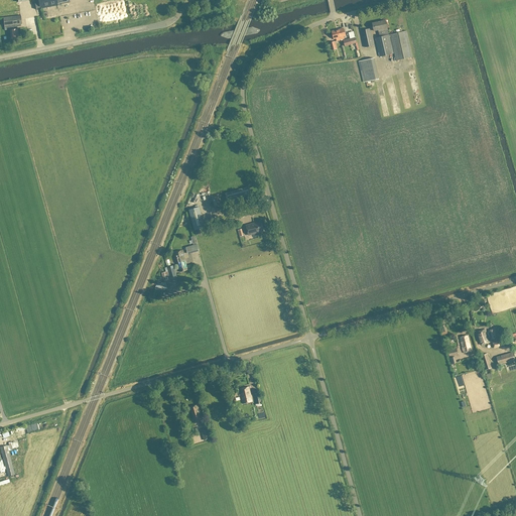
[(33,0),(35,10),(60,5),(59,3),(75,0),(33,0)]
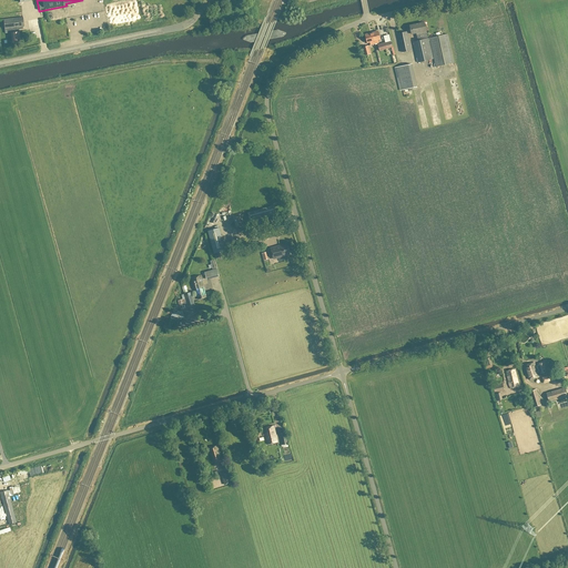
[(22,30),(22,28),(21,18),(3,20),(4,30),(12,29),(12,33),(11,33),(12,42),(19,42),(18,30),(22,30)]
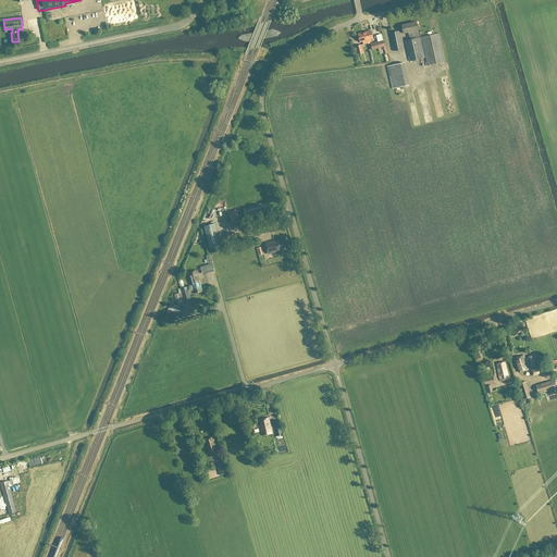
[(416,23),(401,25),(404,34),(408,33),(409,38),(412,37),(413,38),(419,37),(418,33),(416,23)]
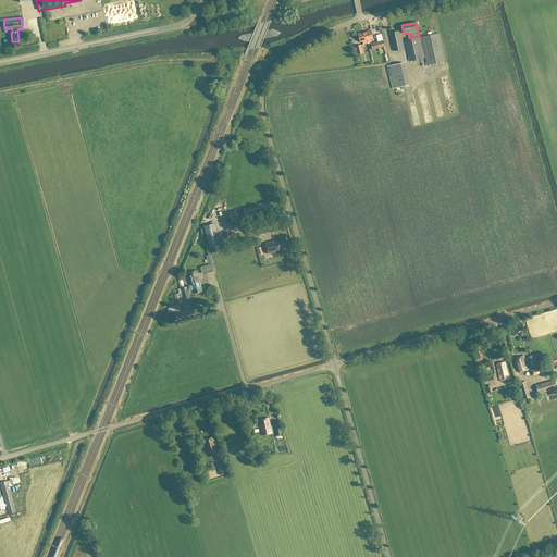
[(399,32),(390,34),(393,51),(404,49),(399,32)]
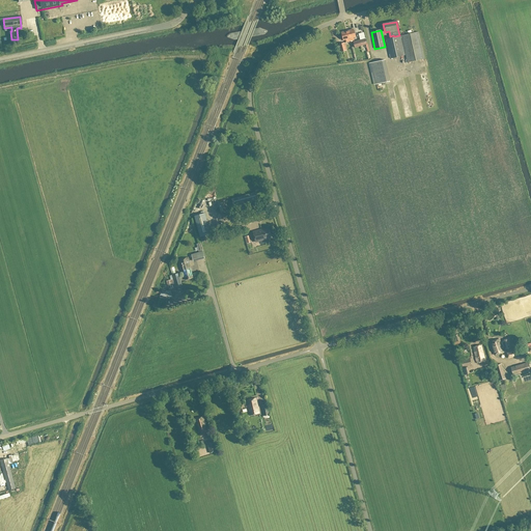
[(350,42),(347,31),(341,33),(343,40),(345,40),(346,43),(350,42)]
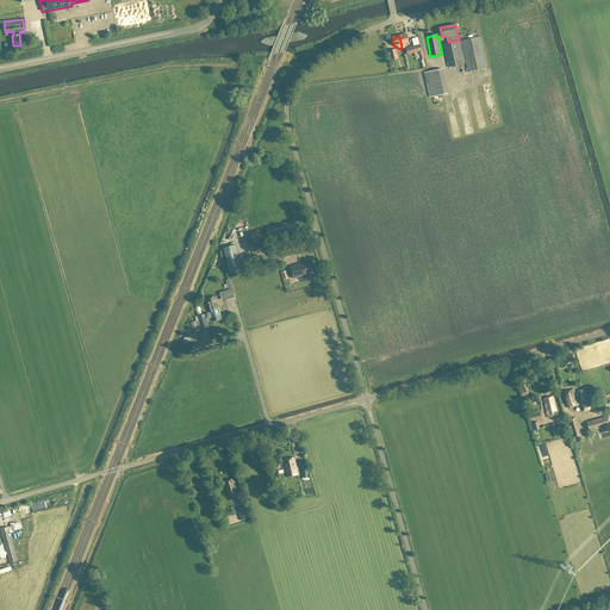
[(443,45),(448,68),(465,64),(460,44),(461,44),(467,73),(487,68),(480,37),(461,42),(443,45)]
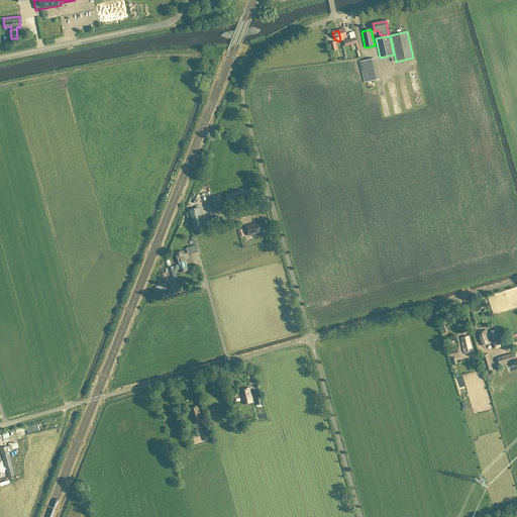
[(343,41),(344,47),(356,44),(357,43),(356,41),(355,37),(343,41)]
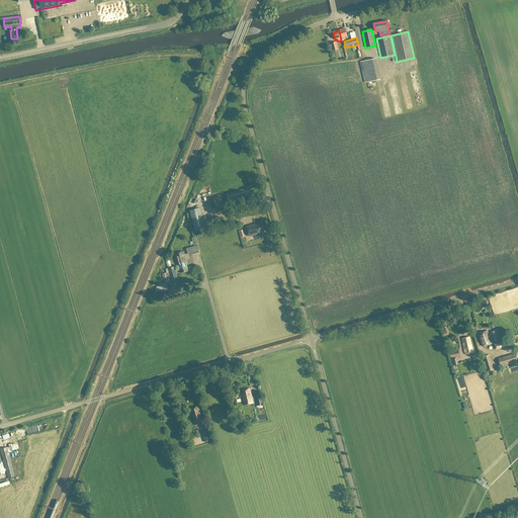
[(375,59),(362,62),(359,63),(364,83),(367,83),(379,80),(375,59)]
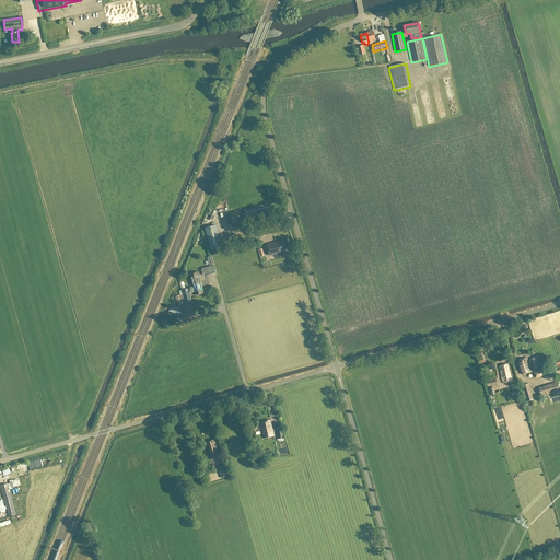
[(269,203),(244,211),(247,222),(272,214),(270,205),(269,205),(269,203)]
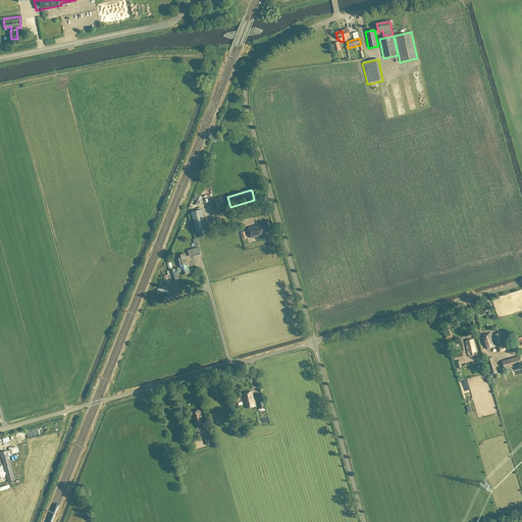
[(214,199),(217,211),(224,209),(221,197),(214,199)]
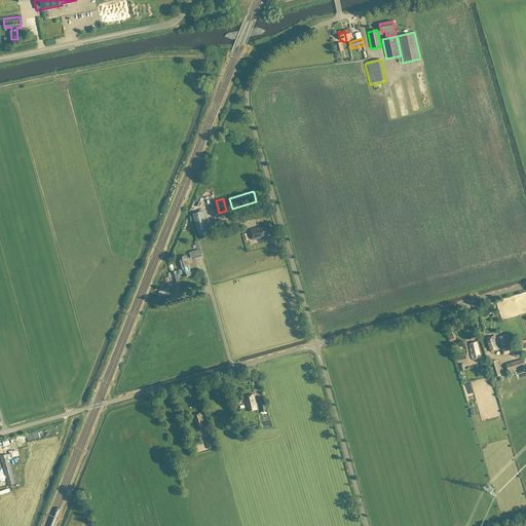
[(202,212),(192,215),(198,235),(209,232),(202,212)]
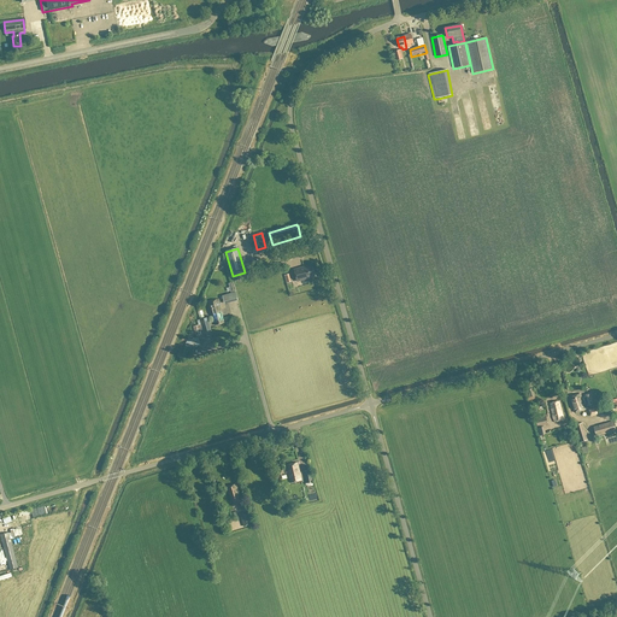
[(294,271),(298,283),(307,280),(316,277),(312,266),(305,269),(304,269),(294,271)]
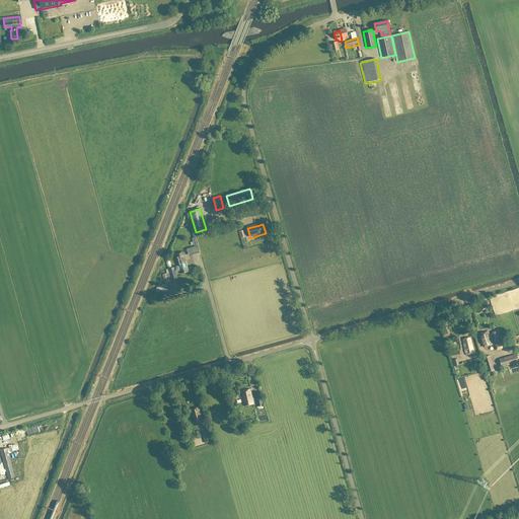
[(200,252),(198,245),(187,249),(189,255),(200,252)]
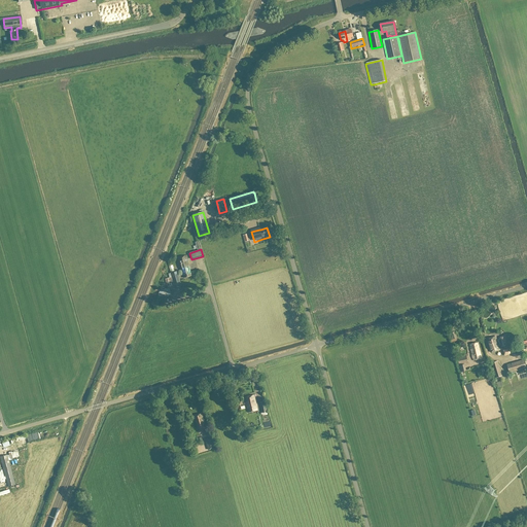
[(185,267),(188,266),(187,262),(188,262),(186,256),(177,258),(180,267),(184,266),(185,267)]
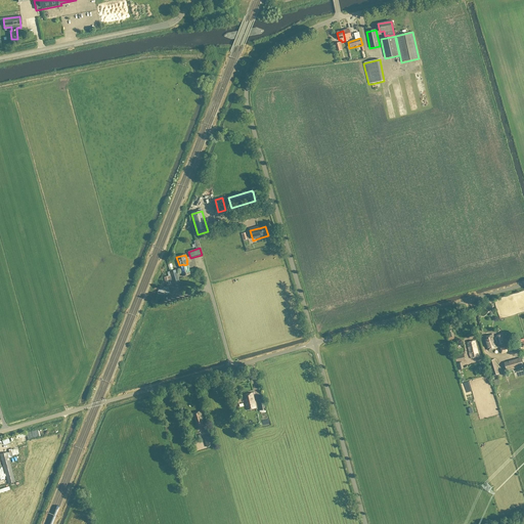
[(170,272),(167,272),(168,276),(164,277),(166,286),(179,281),(176,270),(173,271),(171,264),(168,265),(170,272)]
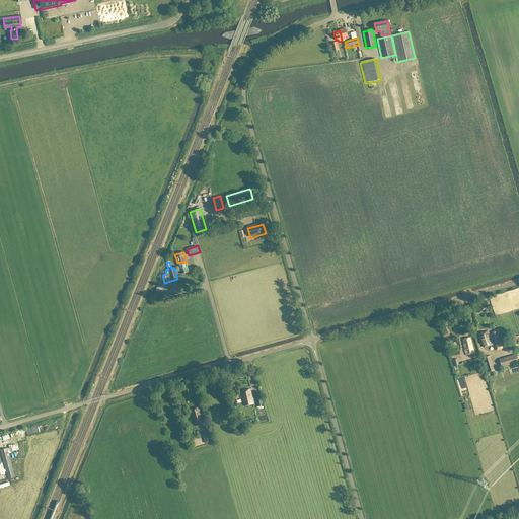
[(181,262),(177,263),(180,274),(189,272),(186,262),(182,263),(181,262)]
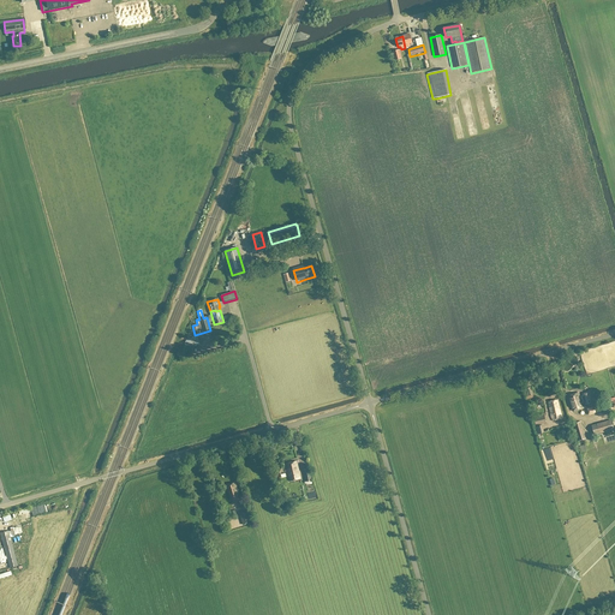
[(197,336),(183,340),(185,347),(192,346),(193,346),(193,348),(196,347),(196,346),(199,345),(197,336)]
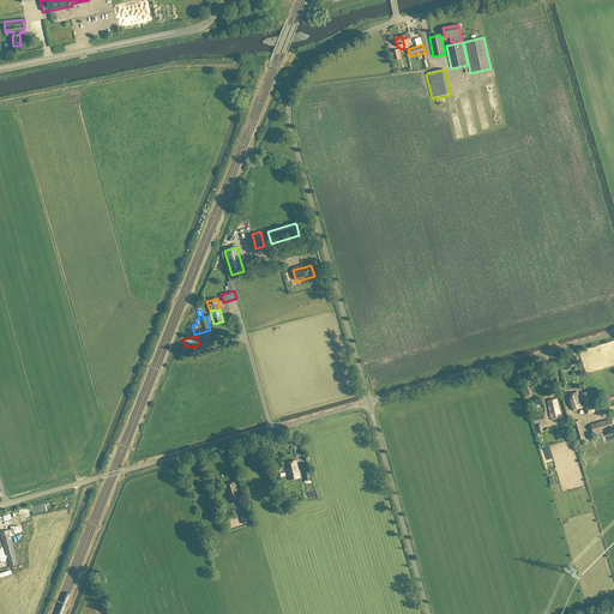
[(584,404),(590,402),(587,392),(582,395),(582,396),(578,397),(577,392),(566,396),(571,411),(582,408),(581,403),(584,402),(584,404)]
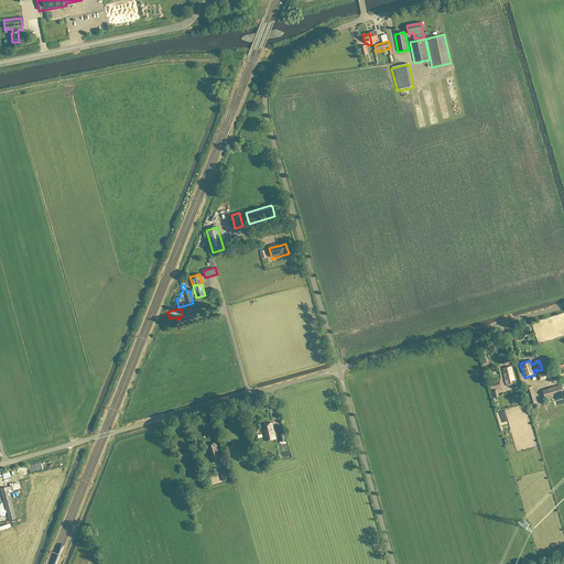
[(510,368),(502,369),(506,387),(514,384),(512,375),(510,368)]
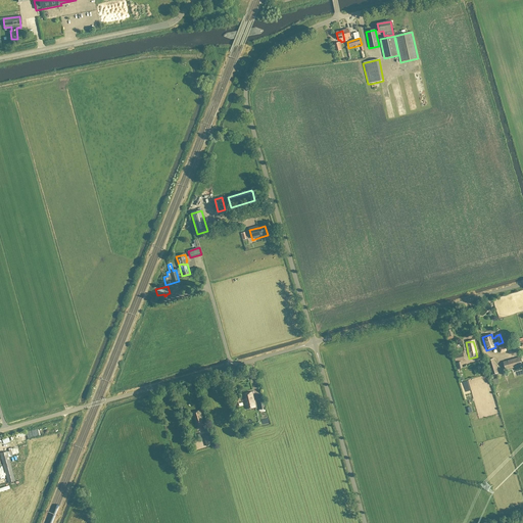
[(464,361),(462,353),(454,355),(456,363),(464,361)]
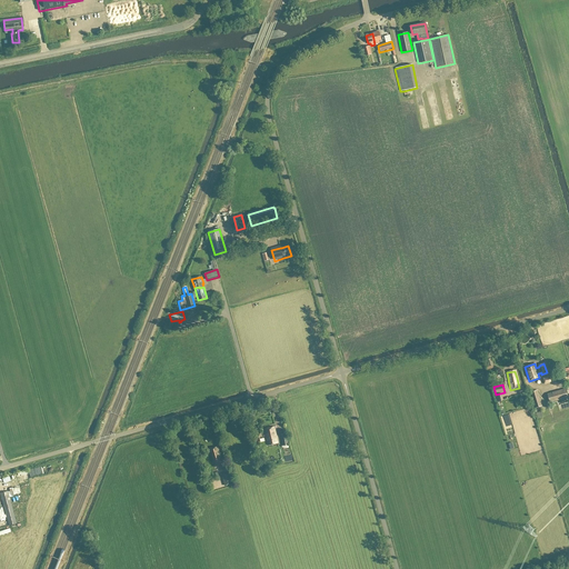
[(568,397),(566,389),(547,395),(549,402),(568,397)]
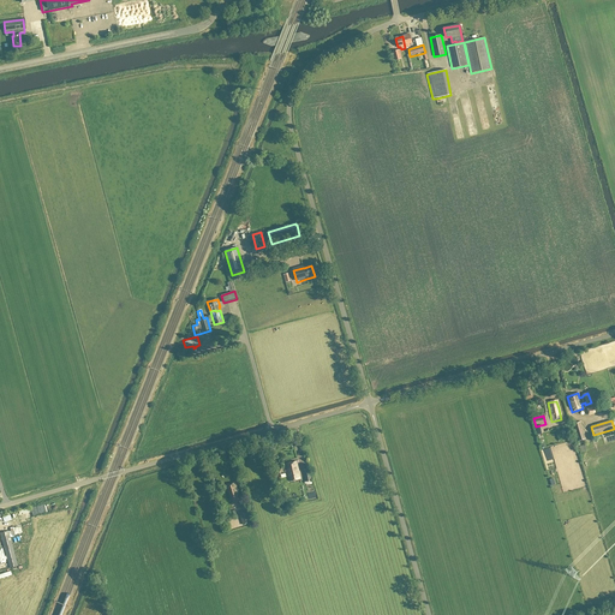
[(578,441),(585,439),(580,422),(573,424),(578,441)]
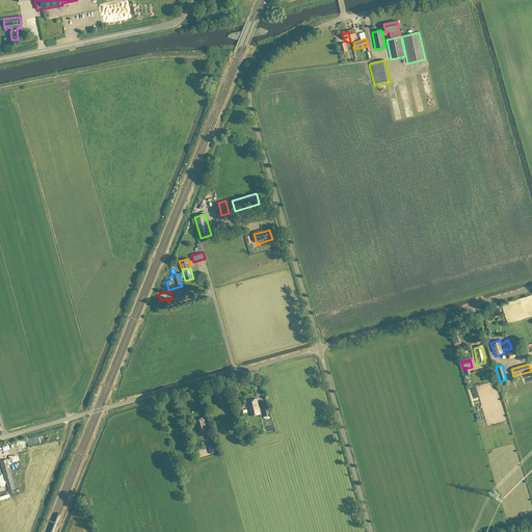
[(256,400),(247,401),(250,417),(259,415),(256,400)]
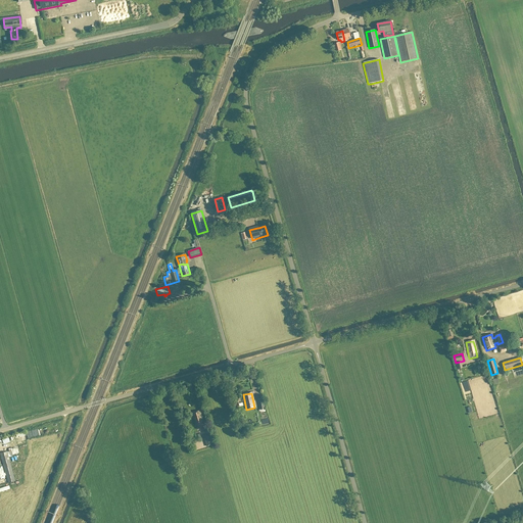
[(192,413),(195,426),(203,424),(200,411),(192,413)]
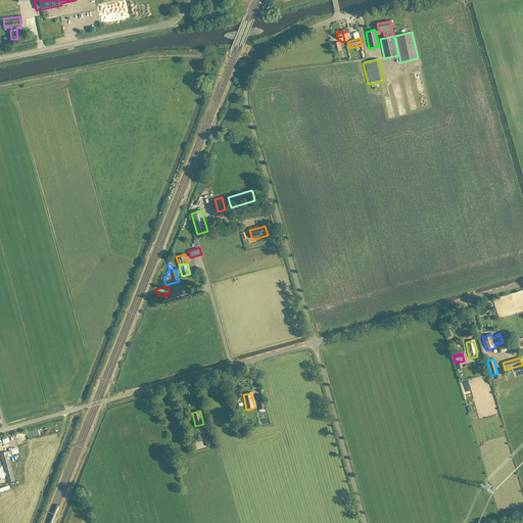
[(206,447),(212,444),(211,439),(210,440),(208,435),(202,436),(206,447)]
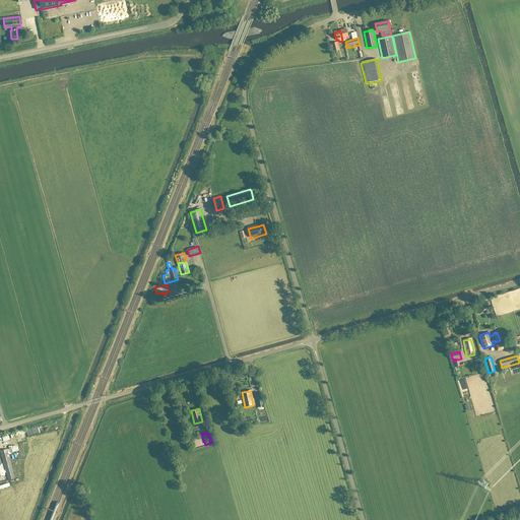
[(194,436),(188,439),(191,449),(198,447),(194,436)]
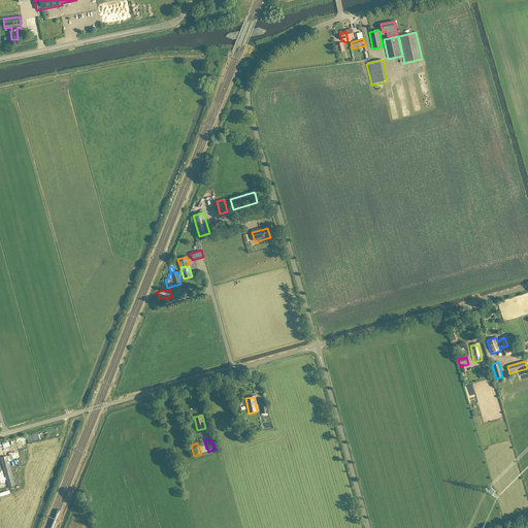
[(9,456),(0,458),(0,459),(7,488),(14,486),(10,469),(14,468),(11,456),(10,454),(8,455),(9,456)]
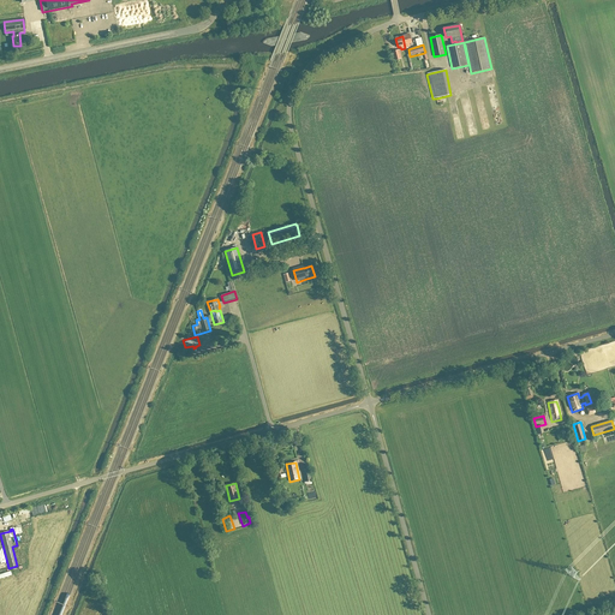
[(11,569),(0,573),(0,580),(1,585),(7,584),(5,579),(13,577),(11,569)]
